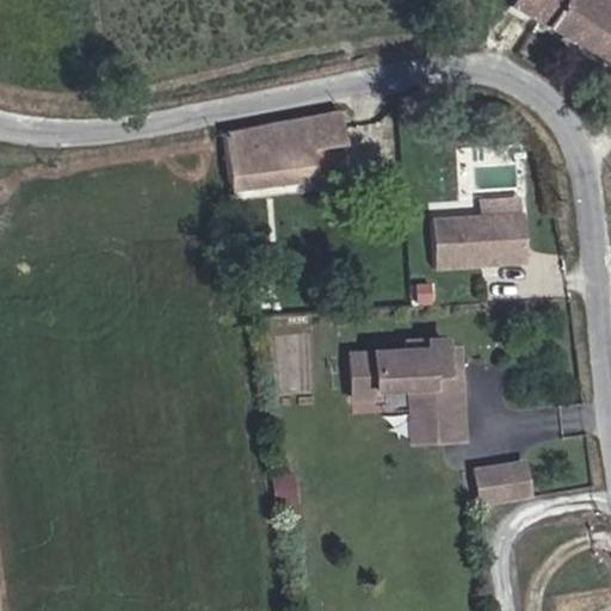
[(610,0),(508,0),(506,7),(610,62),(610,0)]
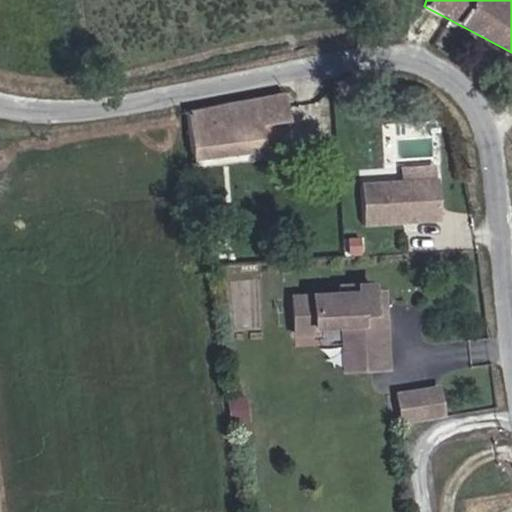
[(285,123),(281,95),(182,113),(189,164),(260,153),(256,129),(268,127),(285,123)]
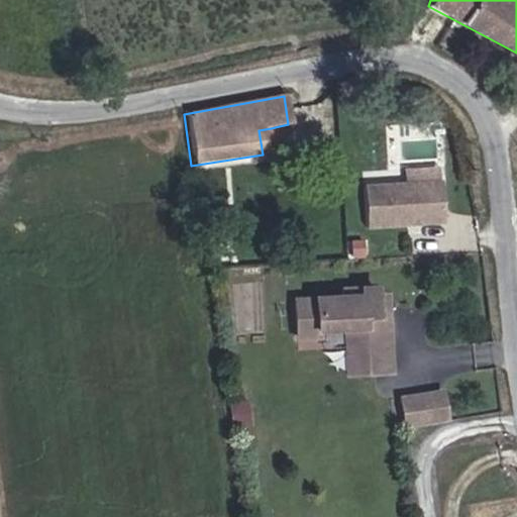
[(274,153),(271,128),(259,130),(263,154),(274,153)]
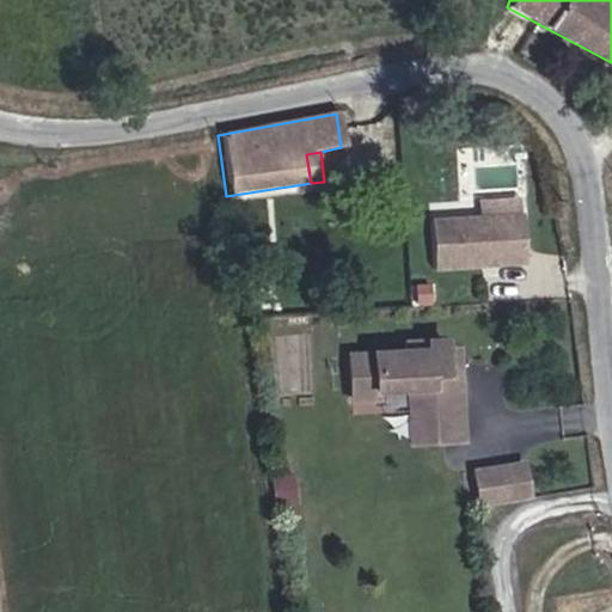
[(435,215),(438,268),(531,264),(528,194),(483,195),(484,213),(435,215)]
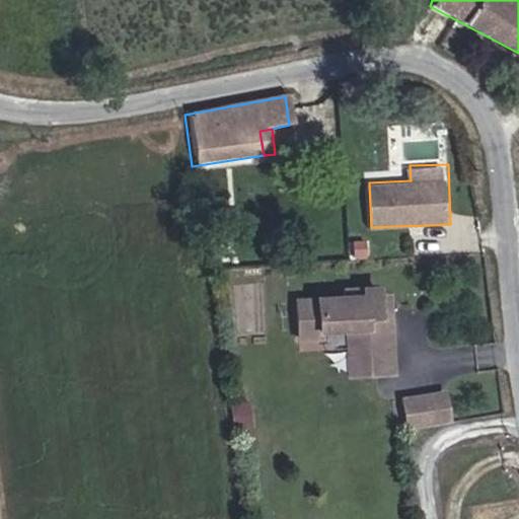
[(391,372),(387,316),(376,316),(376,310),(381,310),(380,296),(375,297),(374,289),(342,291),(343,299),(295,303),(297,340),(318,338),(317,334),(346,330),(347,350),(365,348),(367,375),(391,372)]
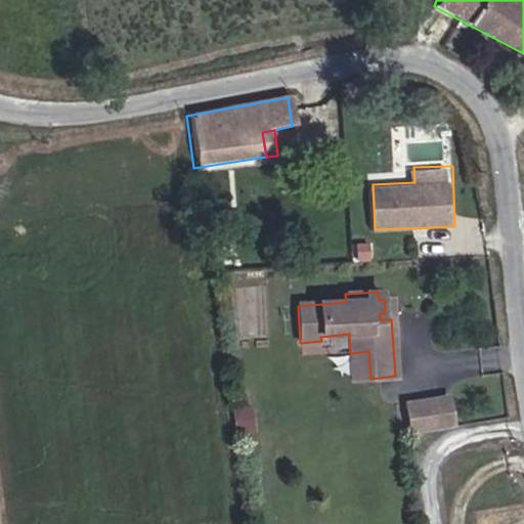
[(391,319),(389,299),(384,299),(385,313),(380,313),(380,319),(391,319)]
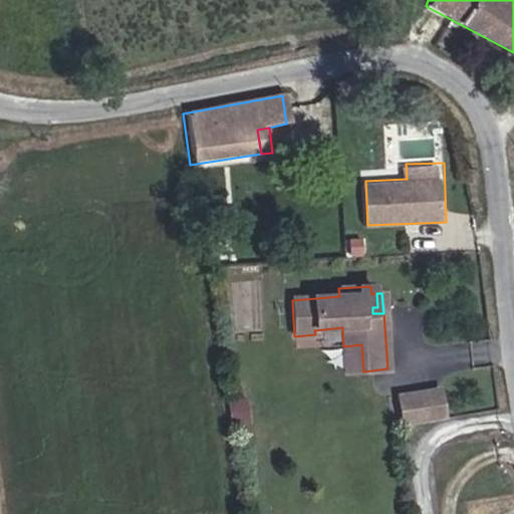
[(363,371),(361,344),(343,346),(345,372),(363,371)]
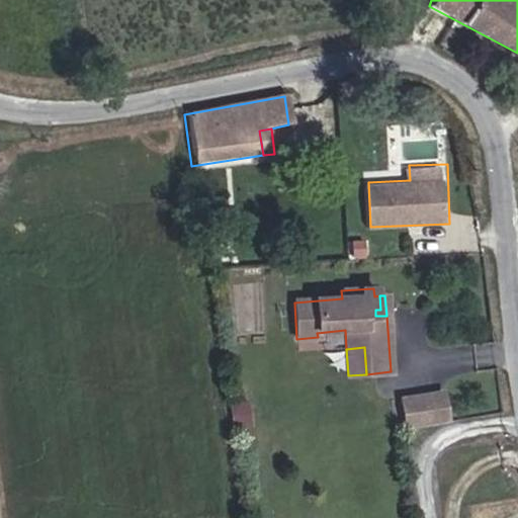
[(447,423),(442,392),(419,395),(422,426),(447,423)]
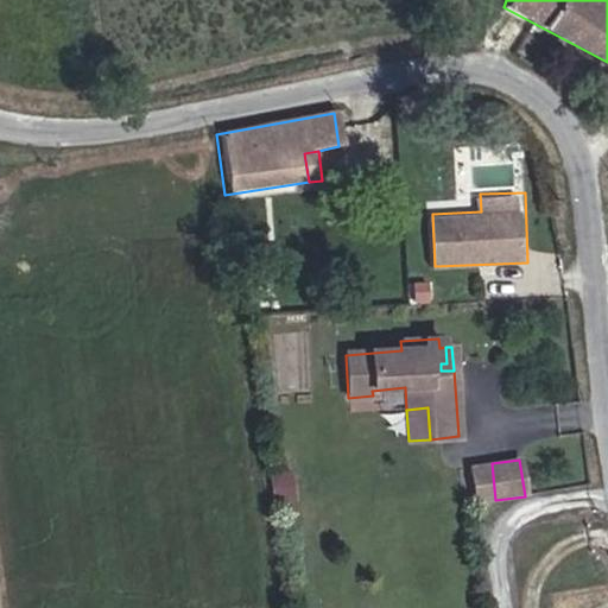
[(495,500),(492,463),(472,466),(477,502),(495,500)]
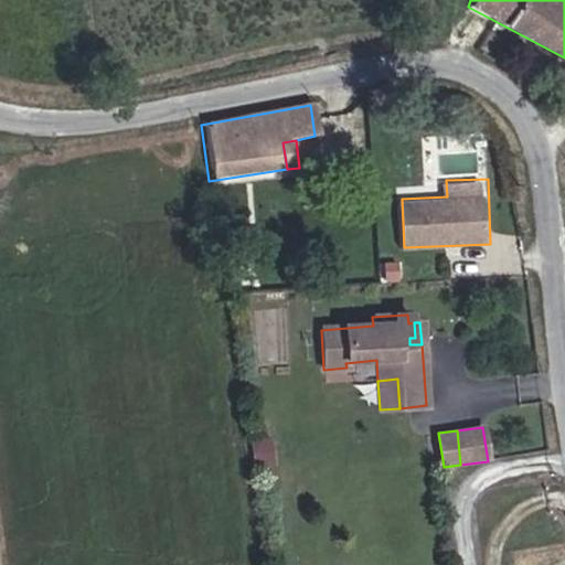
[(252,437),(254,462),(273,460),(270,435),(252,437)]
